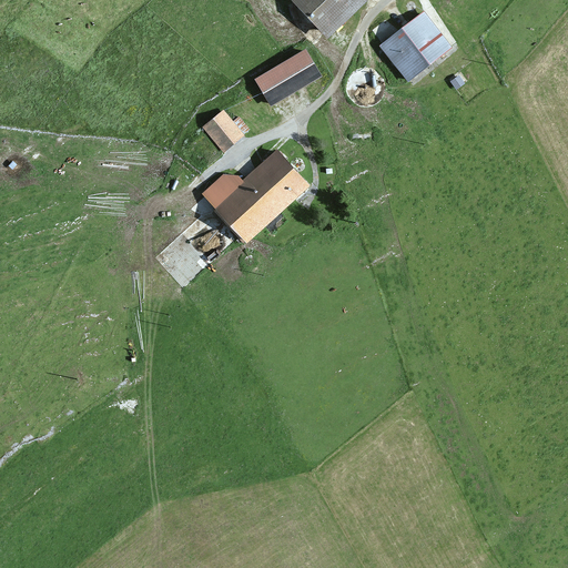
[(366,0),(293,0),(327,38),(367,1),(366,0)]
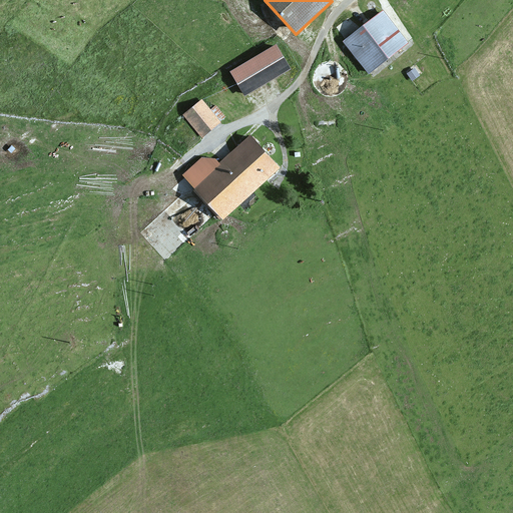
[(354,53),(375,78),(410,48),(389,23),(354,53)]
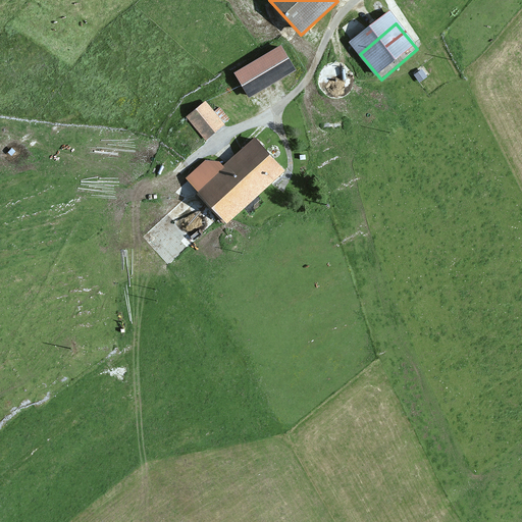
[(281,45),(235,73),(249,98),(296,69),(281,45)]
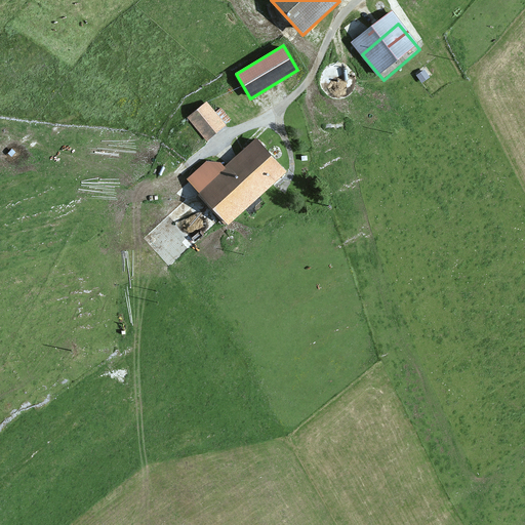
[(207,142),(226,125),(206,103),(188,118),(207,142)]
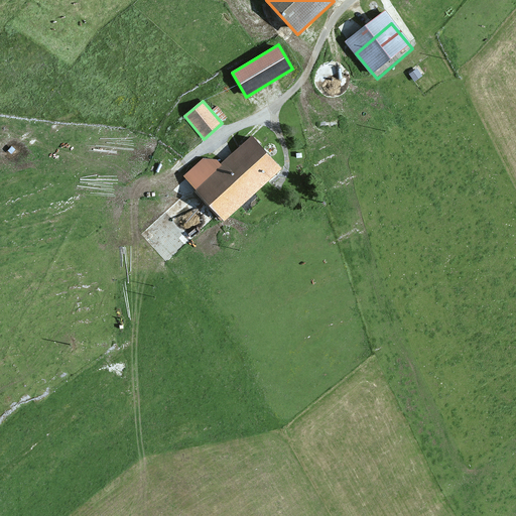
[(183,176),(225,221),(281,168),(251,136),(221,164),(217,159),(204,158),(183,176)]
